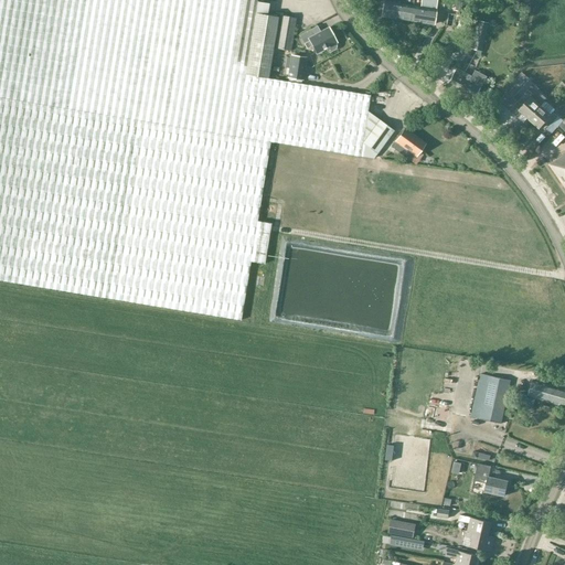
[(278,16),(255,12),(257,0),(0,0),(0,280),(241,320),(251,262),(265,264),(272,223),(257,221),(270,141),(359,156),(362,141),(376,152),(393,129),(379,118),(377,119),(368,112),(370,95),(268,78),(278,16)]
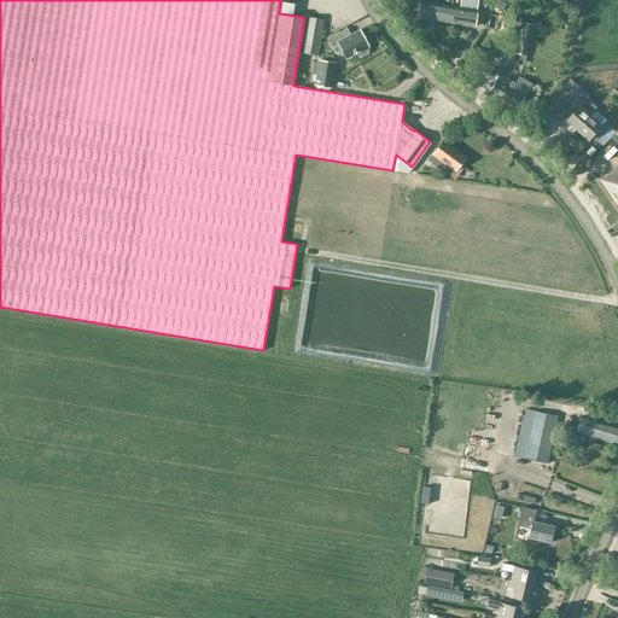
[(474,28),(479,3),(466,0),(462,0),(462,9),(421,1),(418,18),(474,28)]
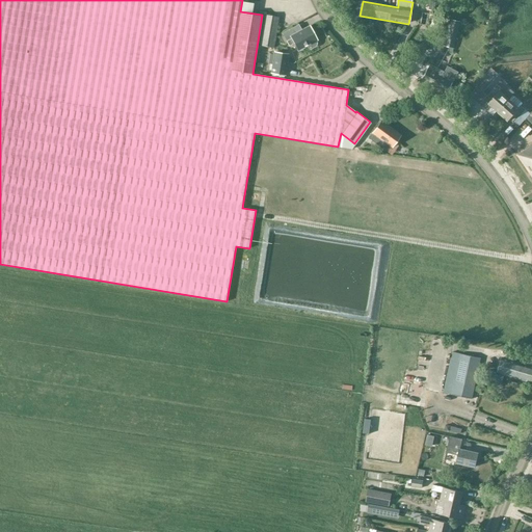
[(273,48),(278,17),(264,15),(259,45),(273,48)]
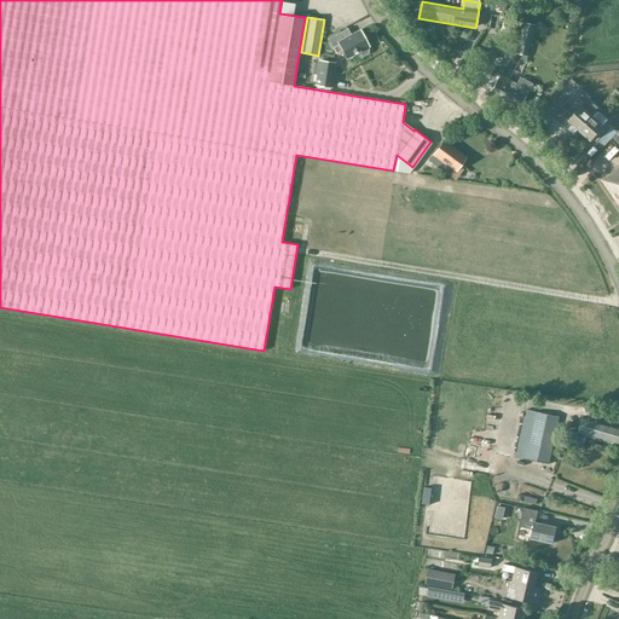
[(513,21),(507,52),(527,57),(534,27),(513,21)]
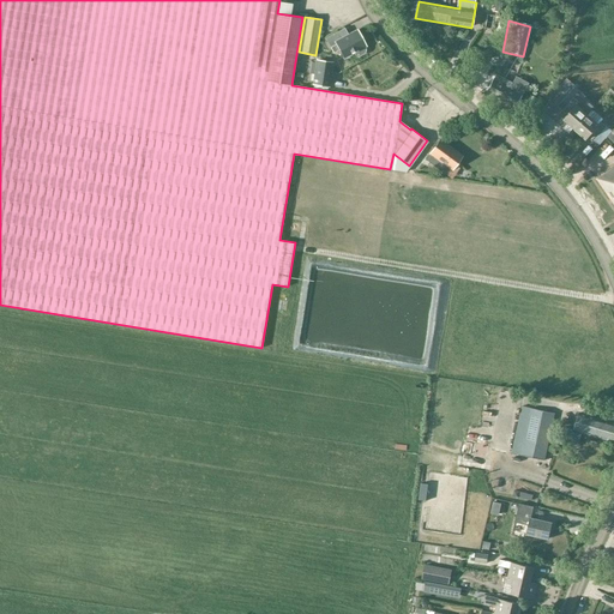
[(348,34),(344,28),(325,38),(333,54),(338,52),(343,60),(354,54),(355,55),(356,56),(360,56),(363,54),(366,52),(366,49),(365,48),(367,47),(357,29),(348,34)]
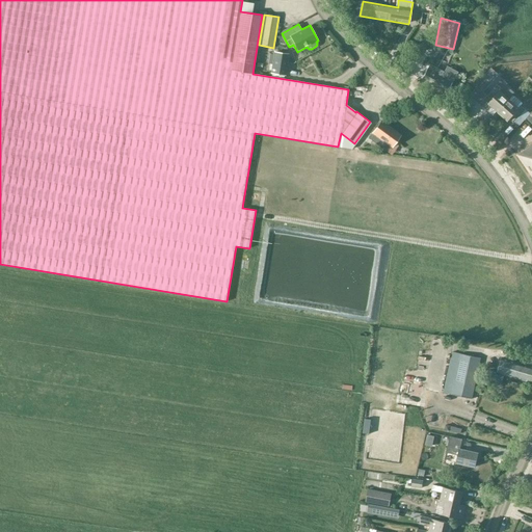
[(289,54),(273,52),(270,74),(286,76),(289,54)]
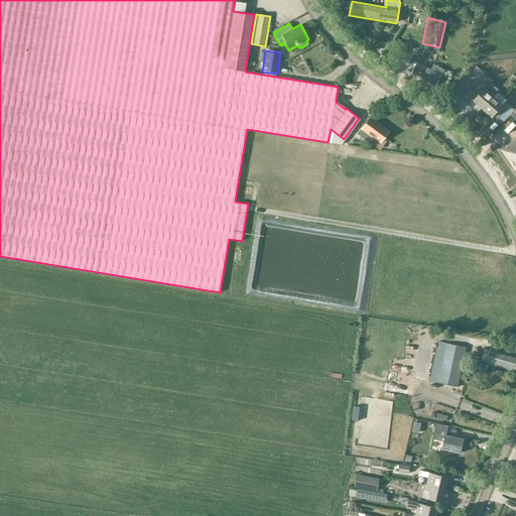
[(440,78),(417,65),(410,78),(433,91),(440,78)]
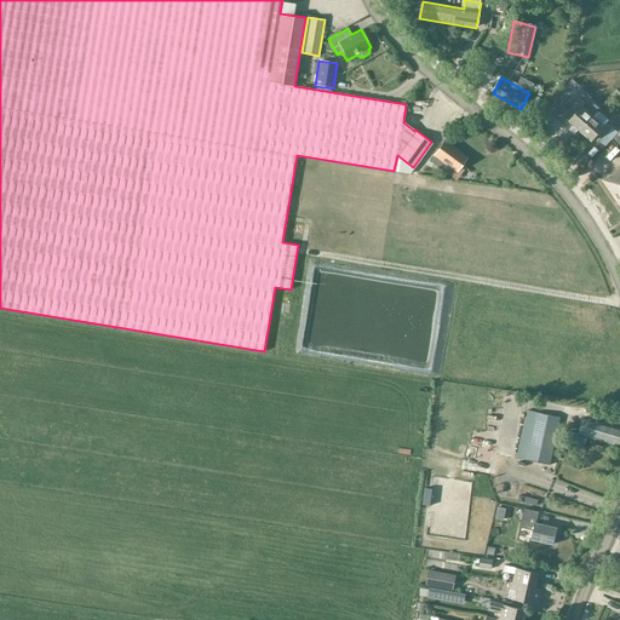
[(558,98),(560,99),(567,105),(581,87),(574,81),(558,98)]
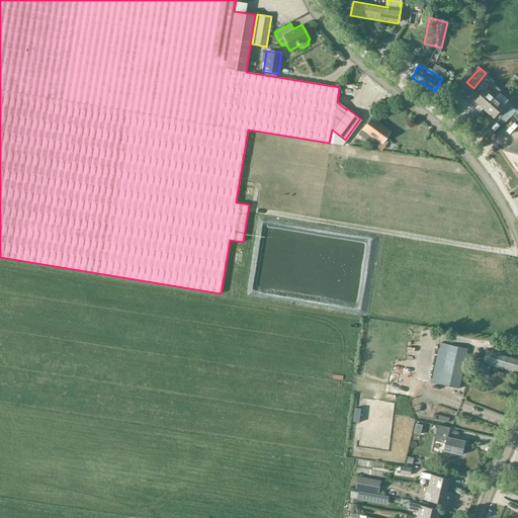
[(485,83),(475,95),(480,99),(477,102),(485,110),(497,98),(500,94),(502,91),(494,84),(491,88),(485,83)]
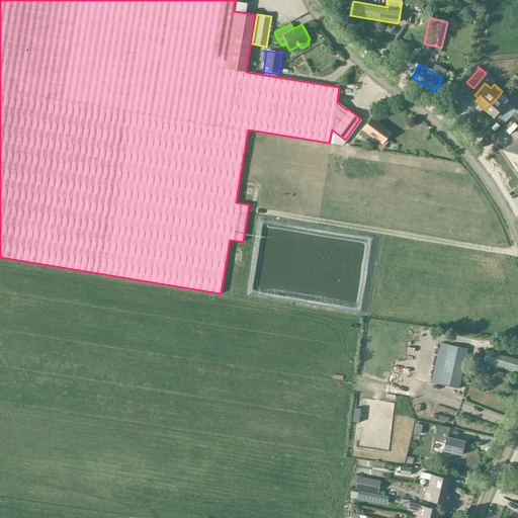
[(497,98),(485,110),(495,119),(498,115),(503,119),(513,108),(507,103),(510,101),(508,99),(502,94),(500,94),(497,98)]
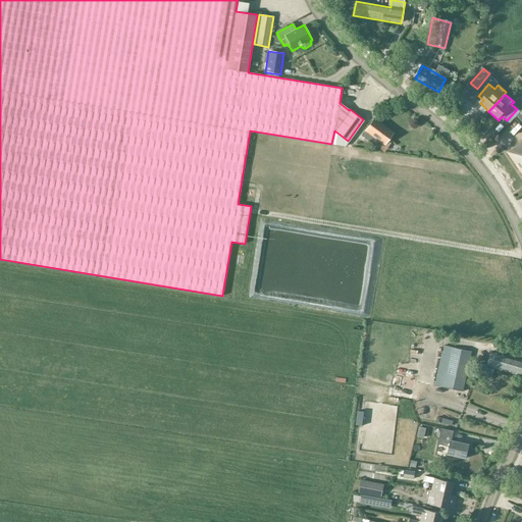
[(364,129),(361,134),(363,136),(373,143),(379,148),(383,143),(392,131),(372,117),(364,129)]
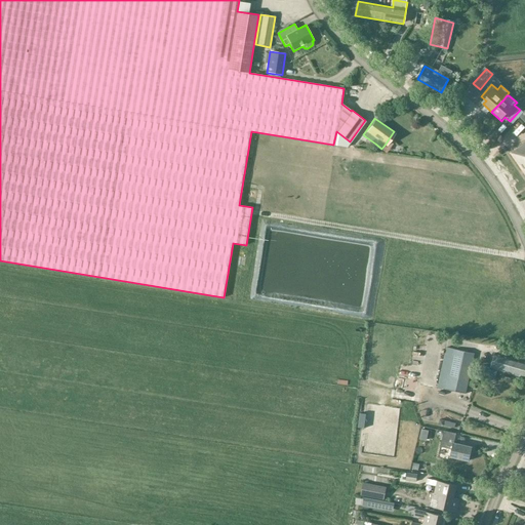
[(524,173),(524,144),(511,153),(524,173)]
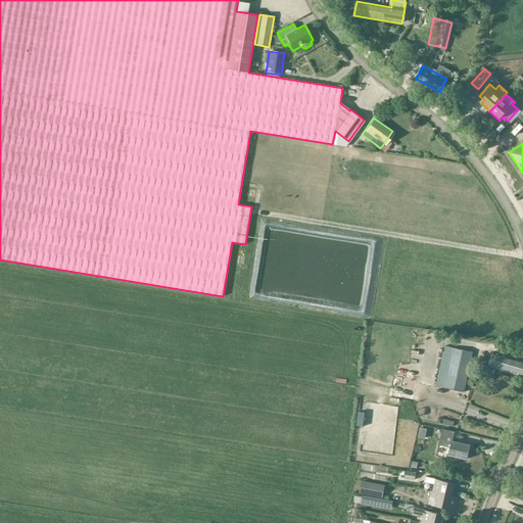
[(464,392),(473,352),(444,346),(435,385),(464,392)]
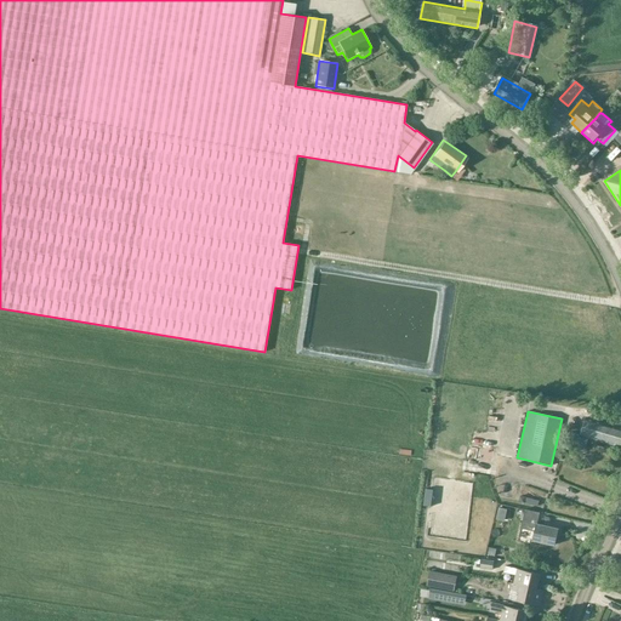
[(620,426),(611,423),(613,421),(609,421),(608,423),(586,417),(582,434),(620,445),(620,426)]
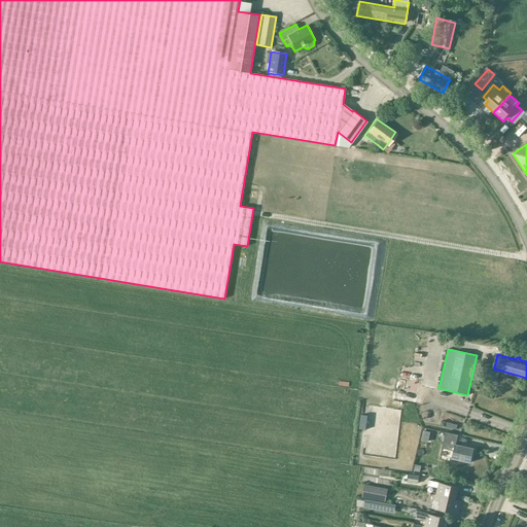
[(451,443),(451,441),(451,438),(457,441),(458,433),(446,431),(443,447),(454,450),(453,457),(471,461),(475,448),(451,443)]
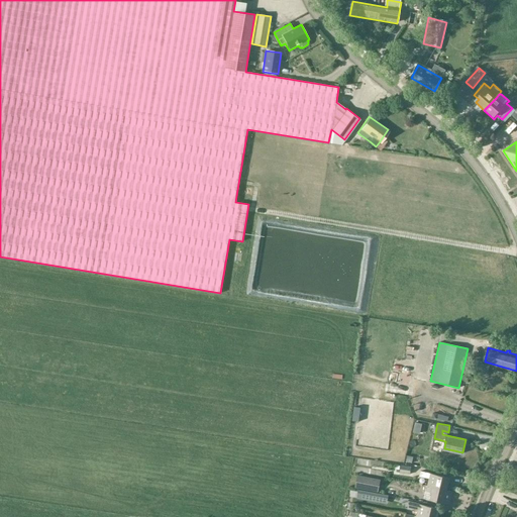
[(411,467),(401,466),(399,473),(410,475),(411,467)]
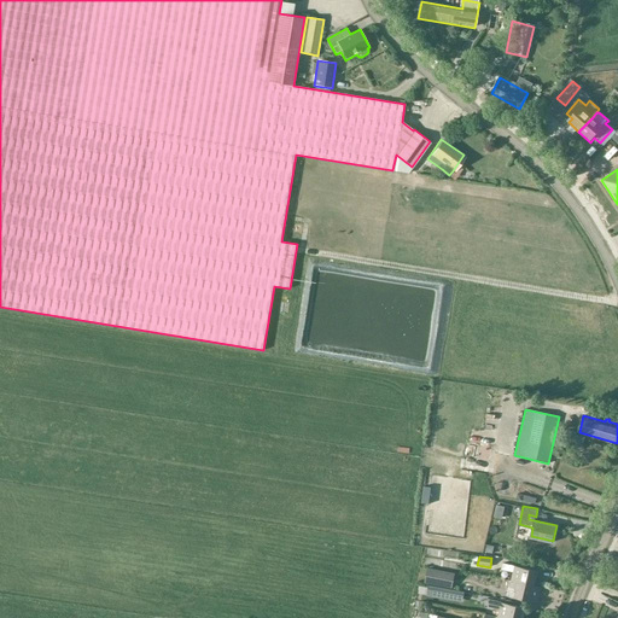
[(514,572),(512,582),(534,587),(537,571),(503,563),(502,569),(514,572)]
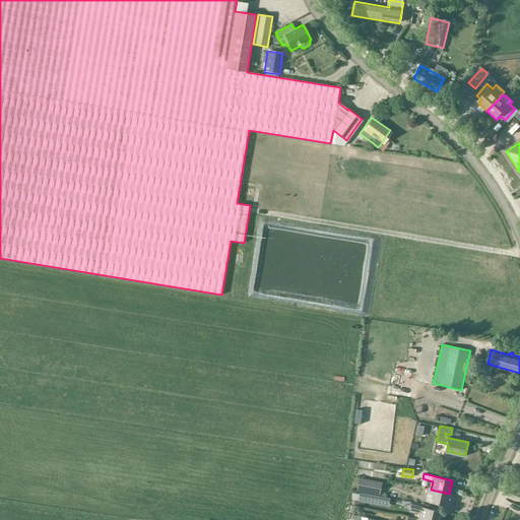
[(359,491),(380,495),(382,483),(361,479),(359,491)]
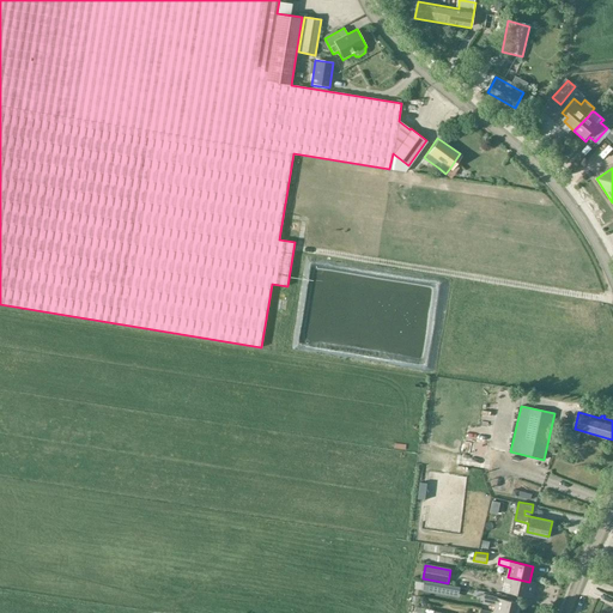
[(538,583),(529,582),(508,577),(504,576),(503,581),(513,583),(510,592),(534,598),(538,583)]
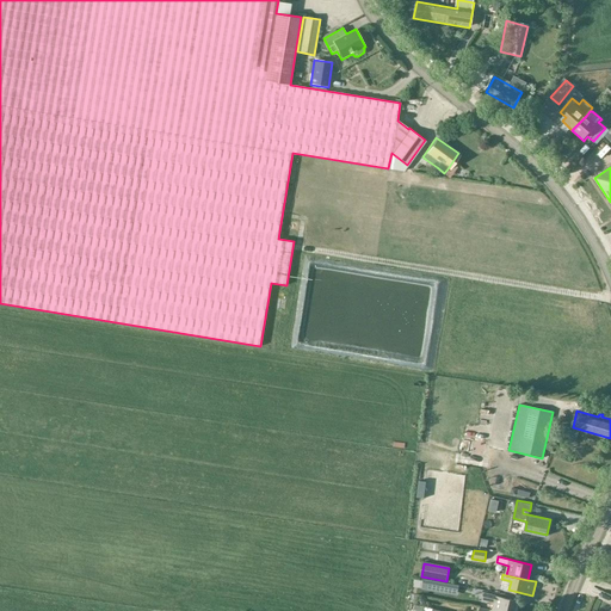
[(468,582),(466,575),(457,579),(461,586),(468,582)]
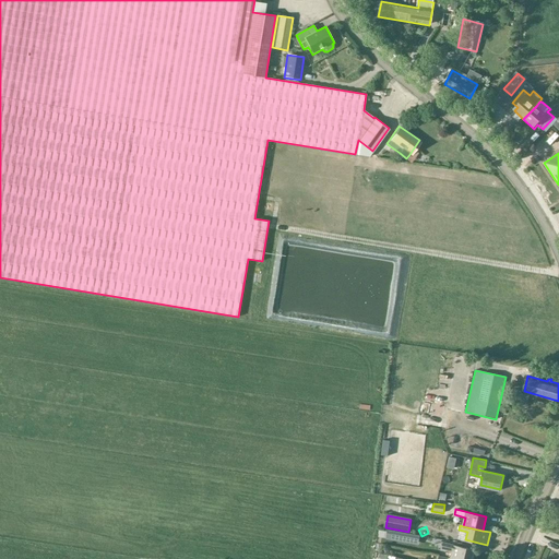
[(401,532),(388,530),(385,538),(399,542),(401,532)]
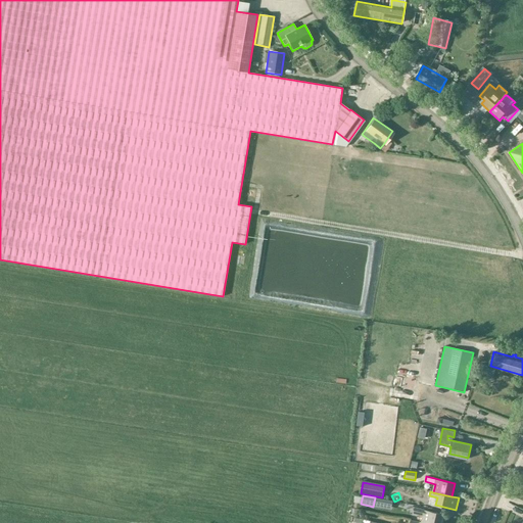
[(402,504),(393,502),(392,509),(401,511),(402,504)]
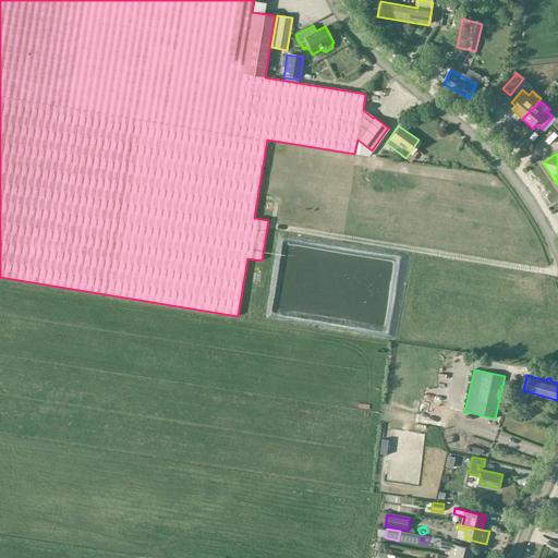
[(452,548),(450,557),(453,557),(471,557),(474,547),(444,541),(443,546),(452,548)]
